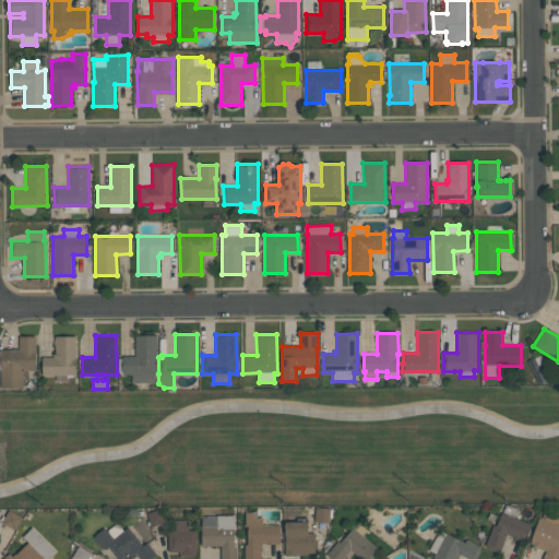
[(154,382),(131,382),(131,375),(122,375),(122,373),(118,373),(118,358),(122,358),(122,356),(135,356),(135,335),(156,335),(156,375),(154,375),(154,382)]
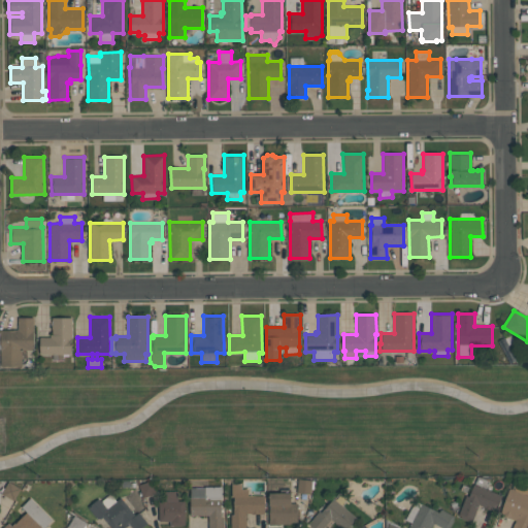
[(0,366),(0,330),(18,330),(18,318),(33,318),(33,350),(22,350),(22,366),(0,366)]
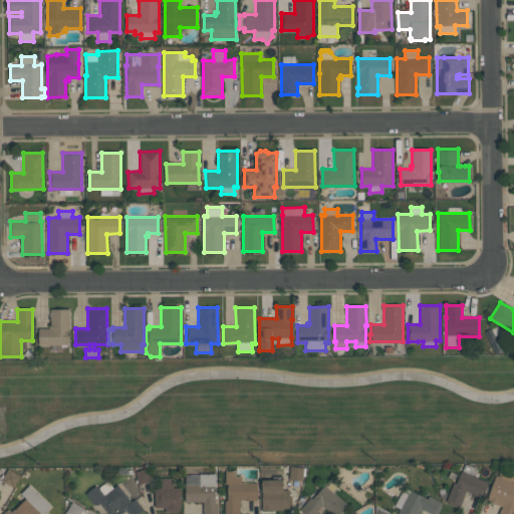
[(70,309),(70,329),(69,329),(69,344),(38,345),(38,328),(48,328),(48,325),(50,325),(50,309),(70,309)]
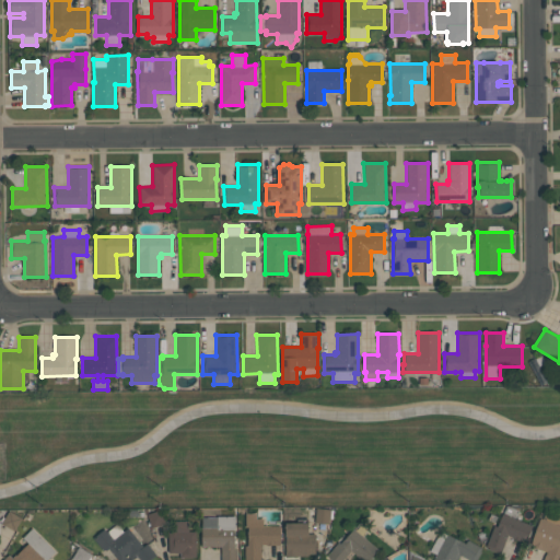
[(525,543),(533,525),(515,518),(521,504),(506,505),(503,514),(502,513),(497,526),(494,526),(486,546),(489,547),(488,549),(497,552),(497,550),(500,551),(508,535),(525,543)]
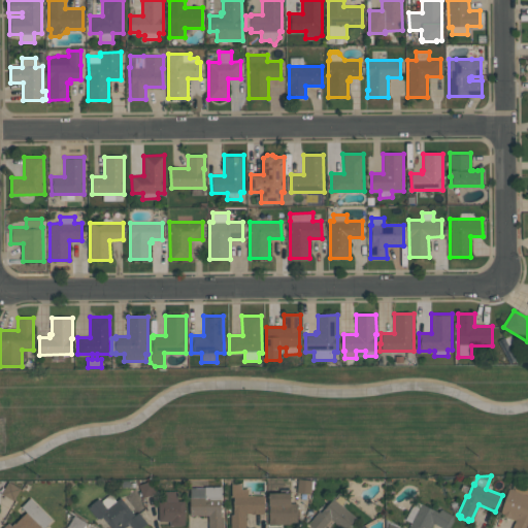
[(311,480),(310,494),(296,493),(298,479),(311,480)]
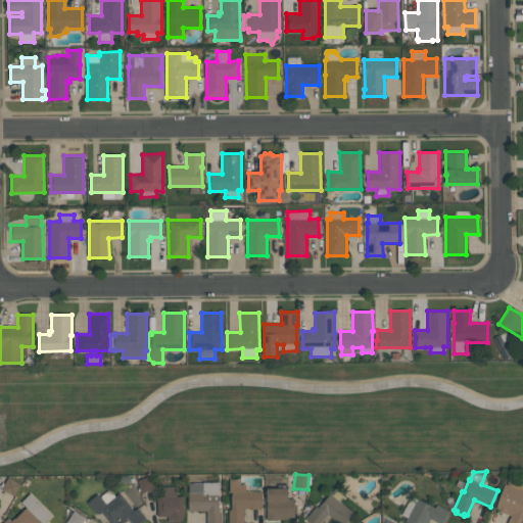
[(150,475),(154,488),(141,493),(137,480),(150,475)]
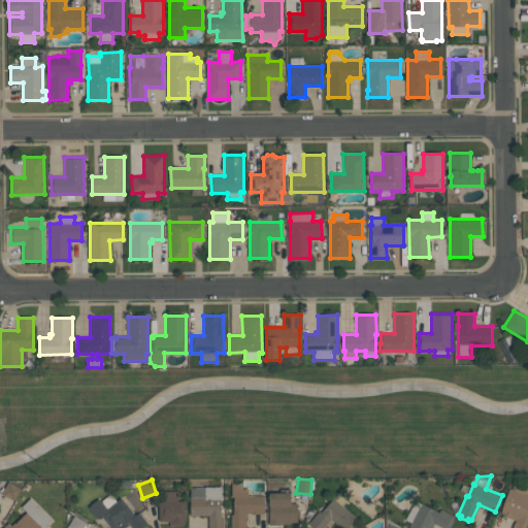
[(1,493),(8,481),(21,488),(13,500),(1,493)]
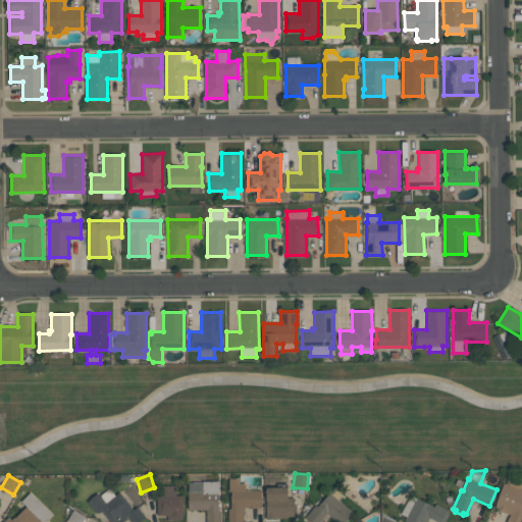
[(493,508),(504,482),(506,483),(509,475),(521,480),(521,521),(506,521),(510,514),(493,508)]
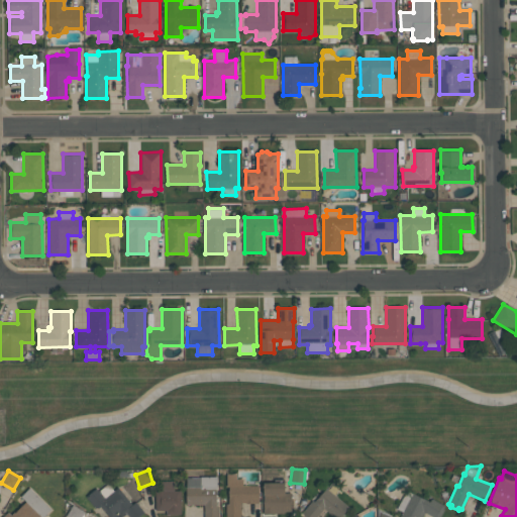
[(225,516),(226,504),(228,504),(228,487),(226,487),(226,474),(236,474),(236,479),(242,479),(242,486),(257,486),(257,502),(240,502),(240,516),(225,516)]
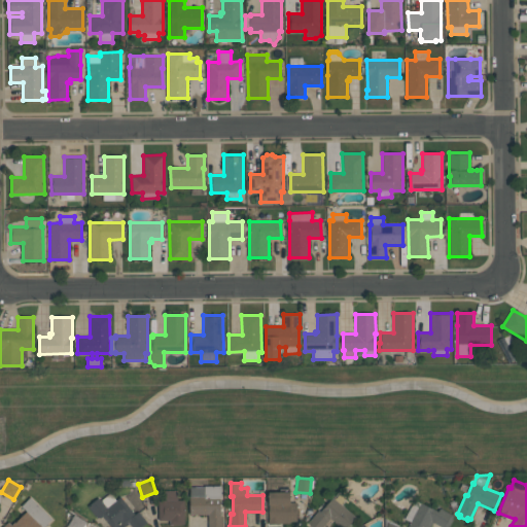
[(222,526),(208,526),(208,514),(189,514),(189,496),(189,487),(204,487),(204,486),(220,486),(221,498),(220,498),(220,512),(221,512),(221,516),(222,516),(222,526)]
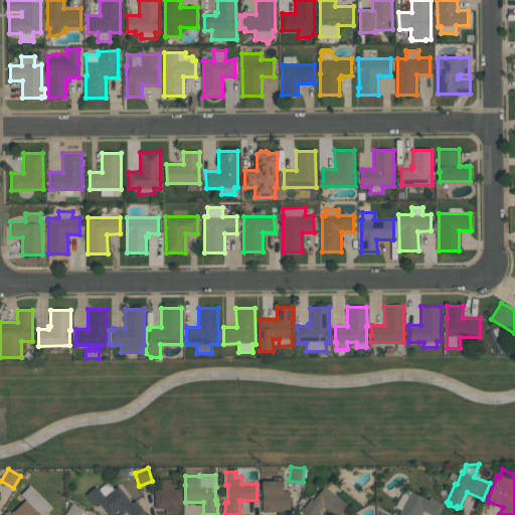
[(154,508),(154,488),(162,488),(162,479),(173,479),(173,488),(180,488),(180,512),(165,512),(165,508),(154,508)]
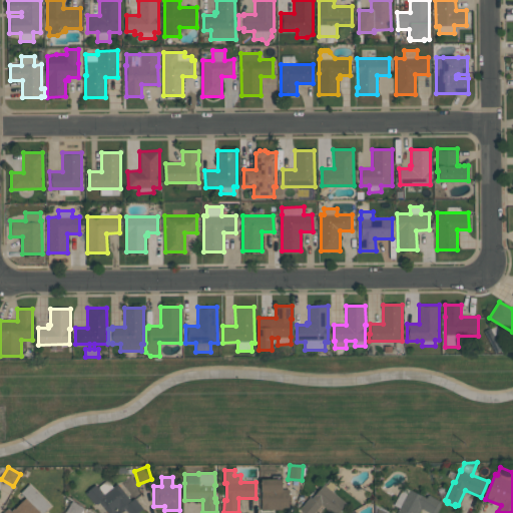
[(262,510),(262,505),(262,491),(261,479),(283,479),(283,489),(289,489),(289,507),(282,507),(282,509),(273,509),(273,510),(262,510)]
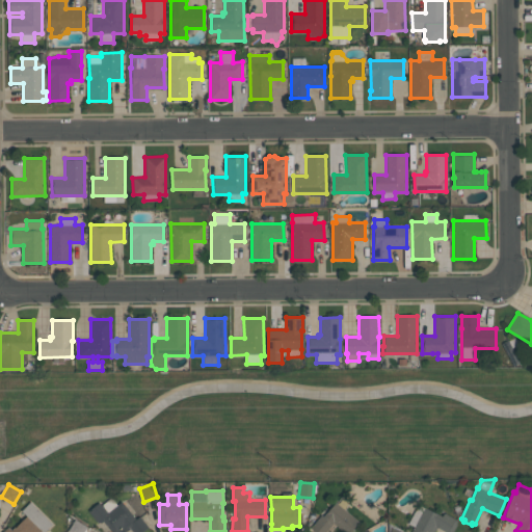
[(140,531),(133,531),(130,528),(125,531),(112,531),(104,521),(101,524),(99,522),(98,523),(88,510),(99,502),(102,505),(111,498),(117,505),(122,502),(136,520),(139,516),(148,527),(140,531)]
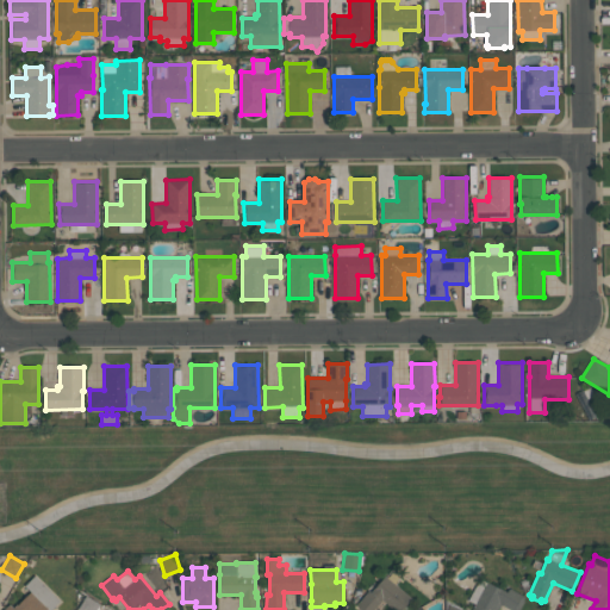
[(30,591),(24,585),(35,576),(60,601),(50,609),(2,609),(10,604),(13,608),(17,604),(18,604),(30,591)]
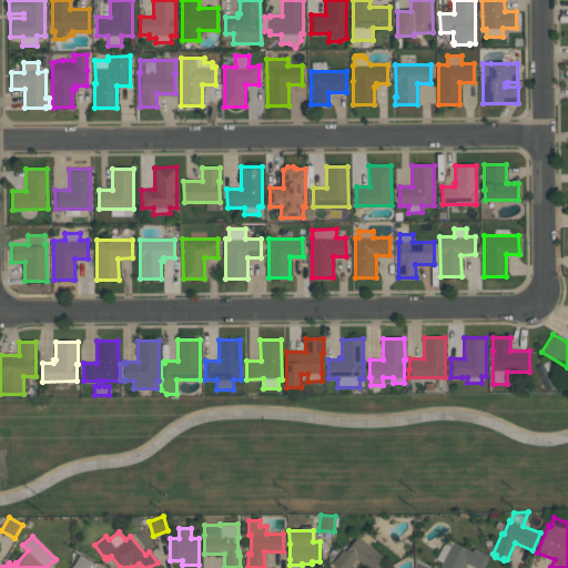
[(383,557),(373,567),(366,567),(356,559),(348,567),(336,567),(331,564),(343,549),(345,551),(348,547),(348,548),(358,537),(383,557)]
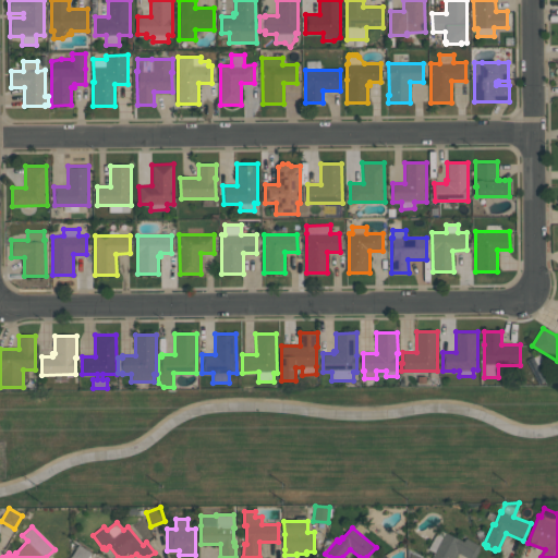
[(456,557),(431,557),(434,553),(427,549),(438,530),(445,533),(446,532),(456,538),(457,537),(463,541),(465,537),(481,545),(478,548),(480,549),(474,557),(473,557),(472,557),(468,557),(459,554),(456,557)]
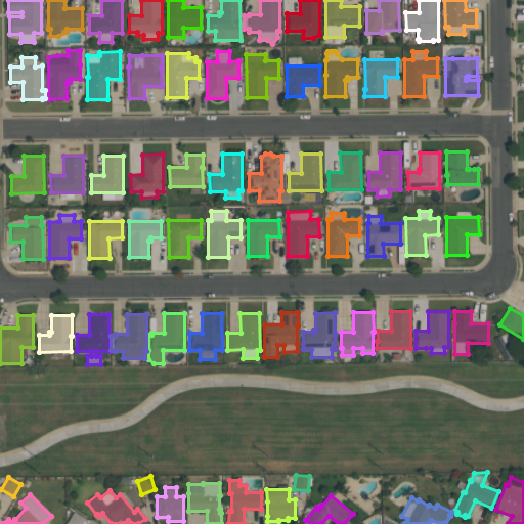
[(74,512),(86,519),(82,523),(68,523),(67,523),(74,512)]
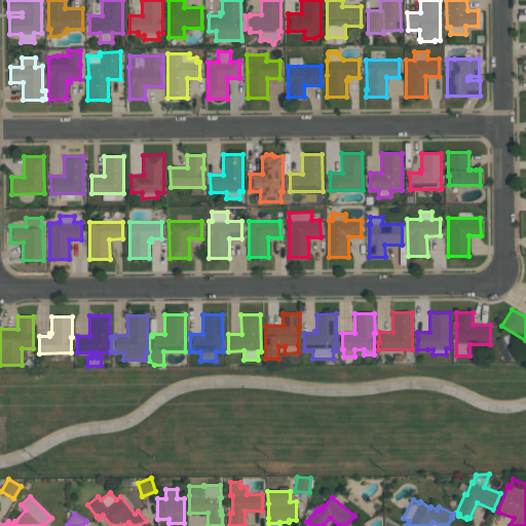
All buildings are outlined.
